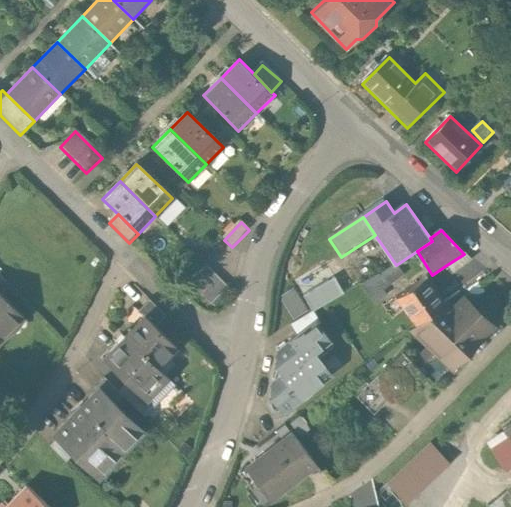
[(464,254),(445,266),(452,278),(473,263),(464,254)]
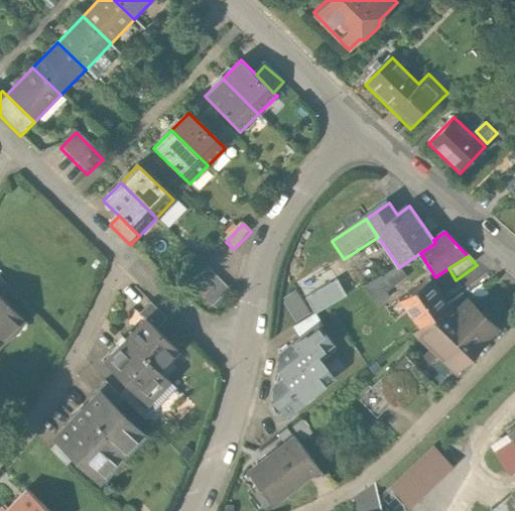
[(350,264),(326,277),(334,291),(357,278),(350,264)]
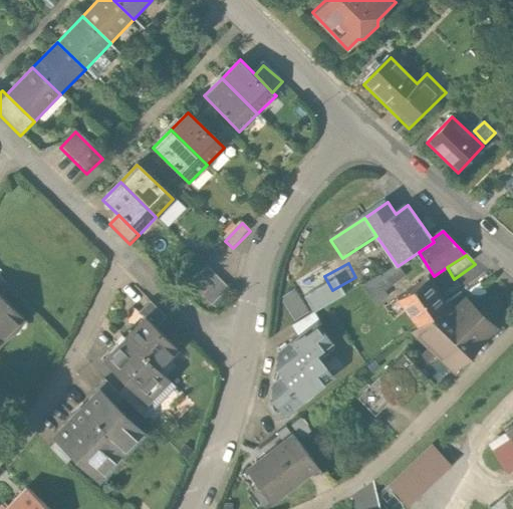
[(229,290),(204,265),(187,282),(212,306),(229,290)]
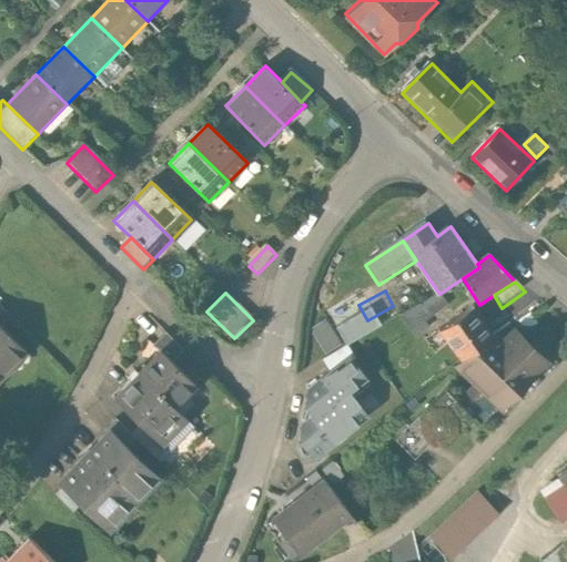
[(449,307),(439,294),(400,319),(415,343),(431,330),(426,323),(449,307)]
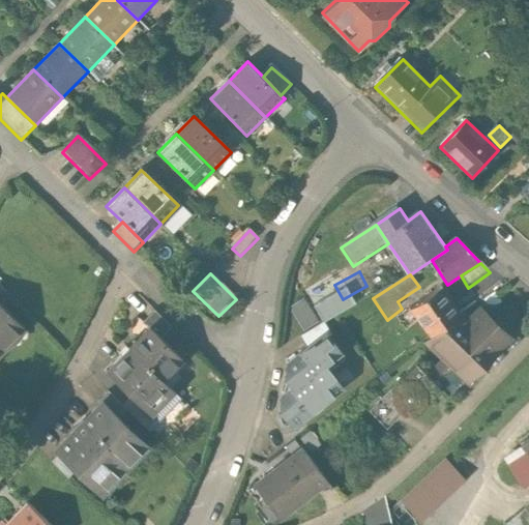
[(444,287),(410,311),(430,339),(464,315),(444,287)]
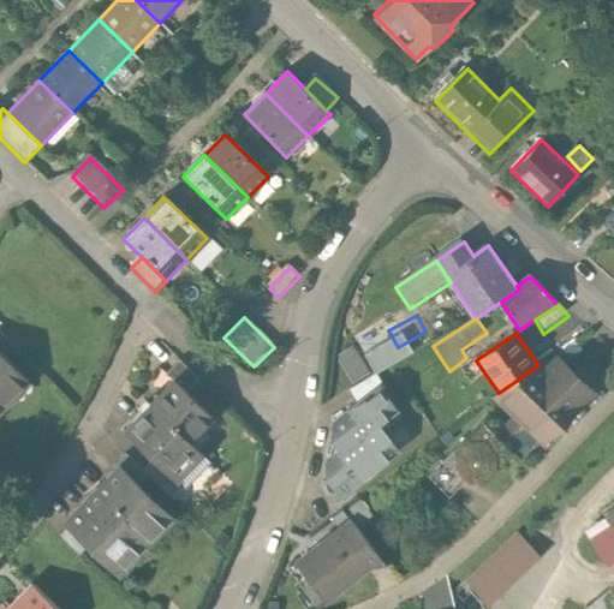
[(0,353),(3,357),(12,347),(0,335),(0,353)]
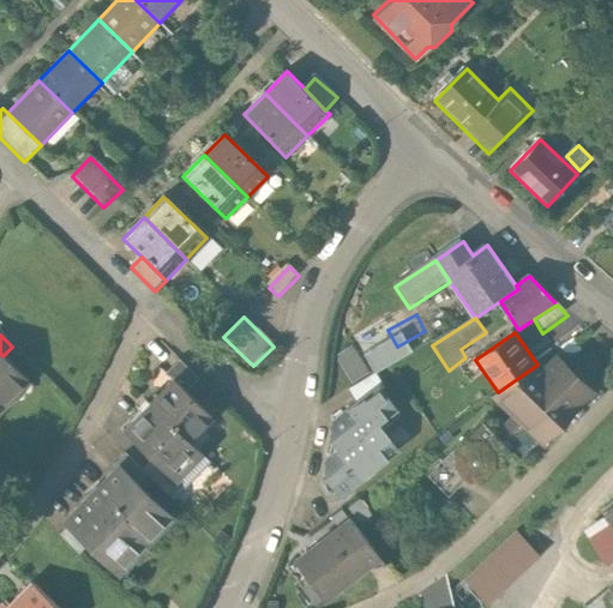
[(2,356),(0,353),(0,413),(30,385),(2,356)]
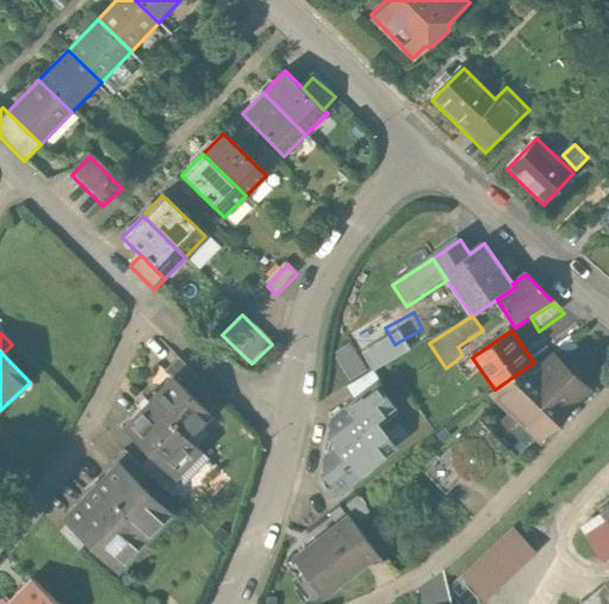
[(553,353),(539,368),(534,362),(495,390),(486,396),(509,417),(492,435),(510,452),(519,460),(535,441),(539,444),(594,391),(553,353)]
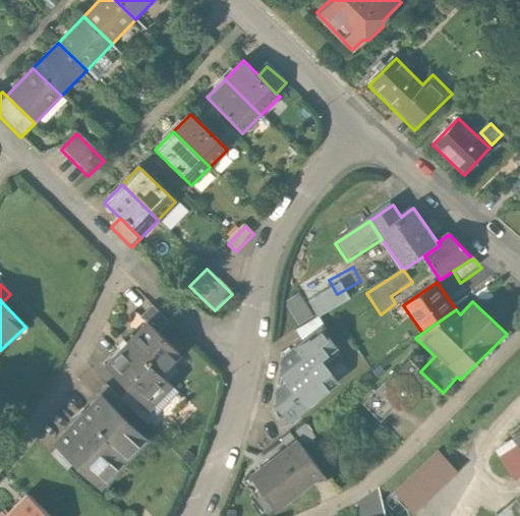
[(147,322),(159,335),(169,325),(152,307),(141,317),(147,322)]
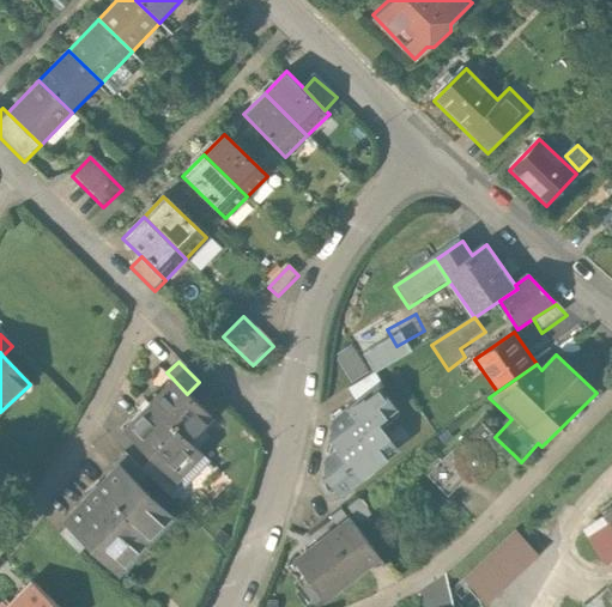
[(173,378),(147,405),(188,443),(212,418),(187,394),(173,378)]
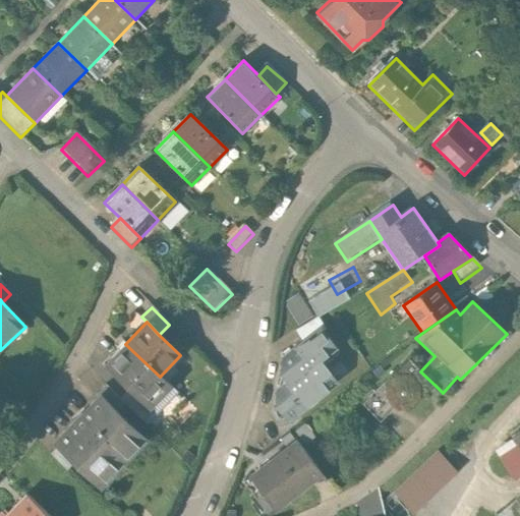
[(297,344),(288,349),(295,359),(274,374),(289,398),(269,412),(279,427),(291,419),(336,390),(318,362),(332,352),(318,330),(297,344)]
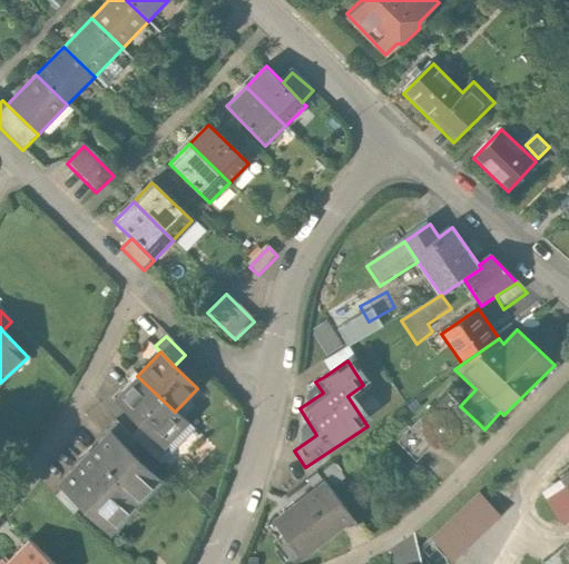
[(175,412),(137,376),(115,399),(166,449),(189,425),(175,412)]
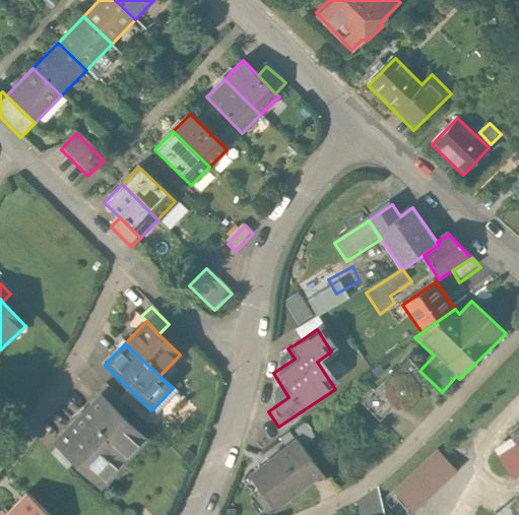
[(419,371),(409,361),(384,384),(385,398),(395,409),(410,408),(435,385),(419,371)]
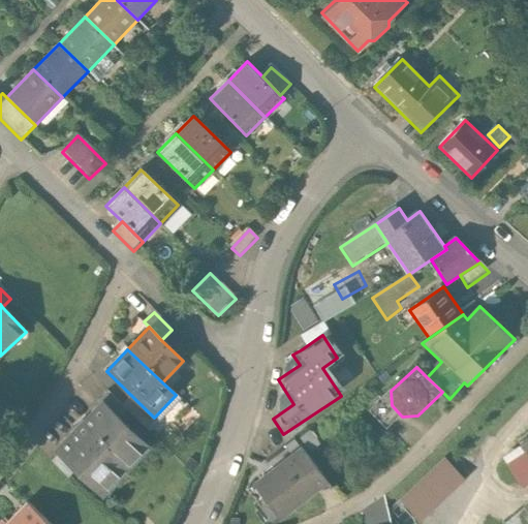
[(393,381),(386,373),(378,379),(384,388),(393,381)]
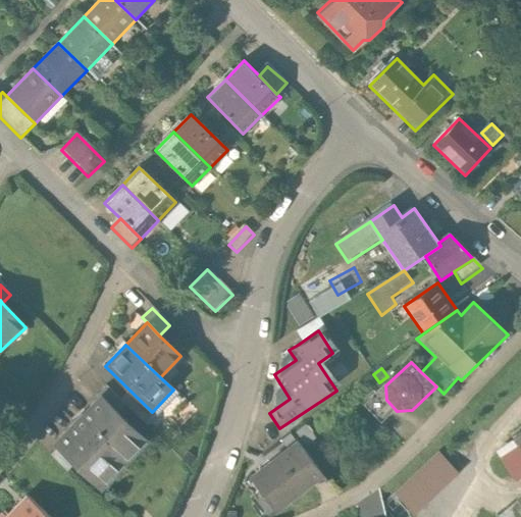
[(368,399),(359,385),(351,392),(360,405),(368,399)]
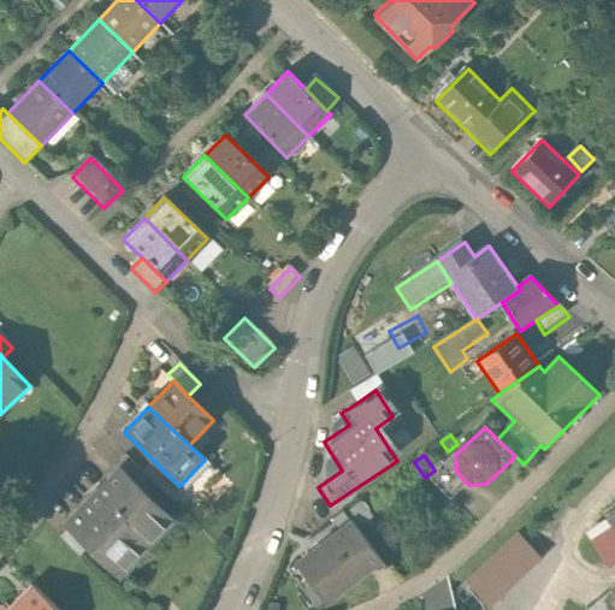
[(451,502),(468,485),(456,472),(455,455),(431,481),(451,502)]
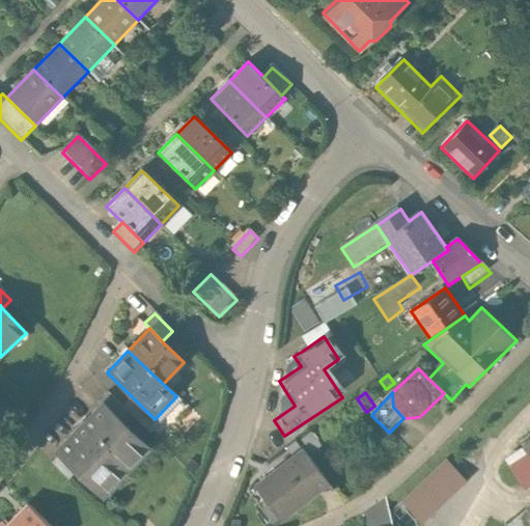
[(103,402),(120,418),(127,412),(109,395),(103,402)]
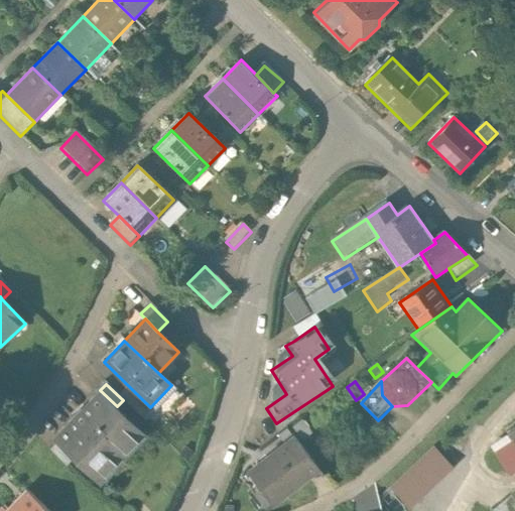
[(117,406),(100,390),(52,440),(56,444),(75,461),(99,484),(146,433),(117,406)]
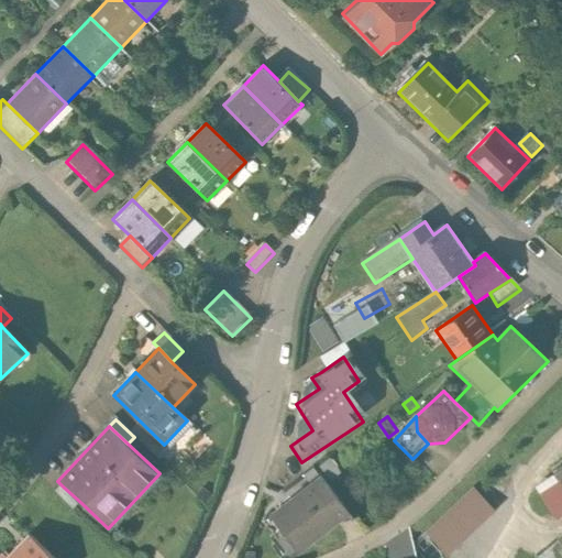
[(561,470),(553,476),(555,477),(536,489),(557,524),(561,520),(561,470)]
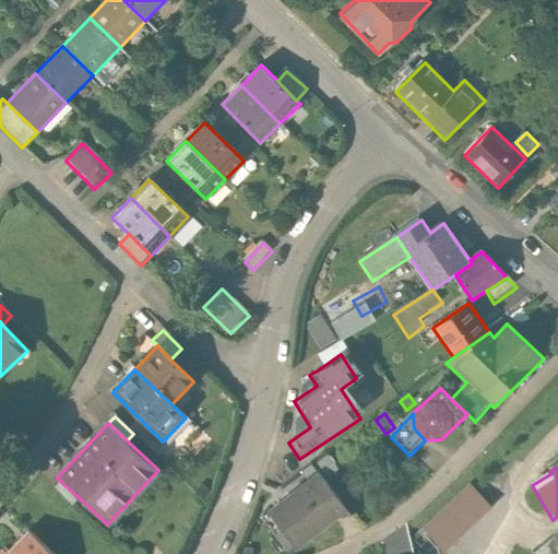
[(349,513),(320,473),(268,513),(281,529),(270,538),(282,553),(291,553),(296,549),(298,551),(349,513)]
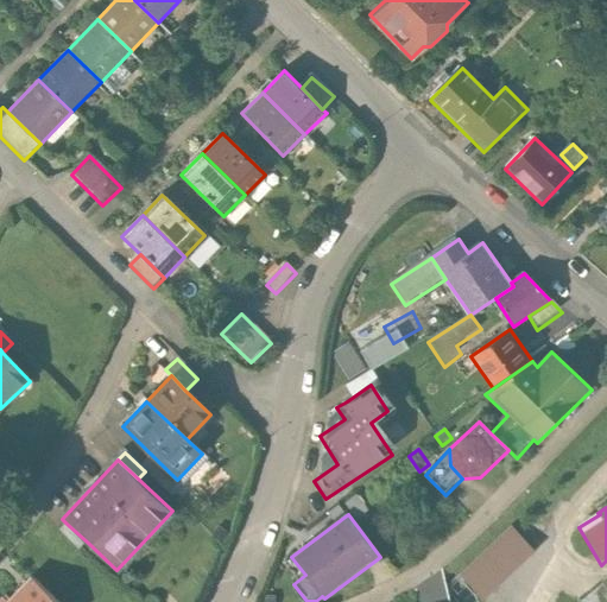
[(78,552),(88,543),(67,524),(58,533),(78,552)]
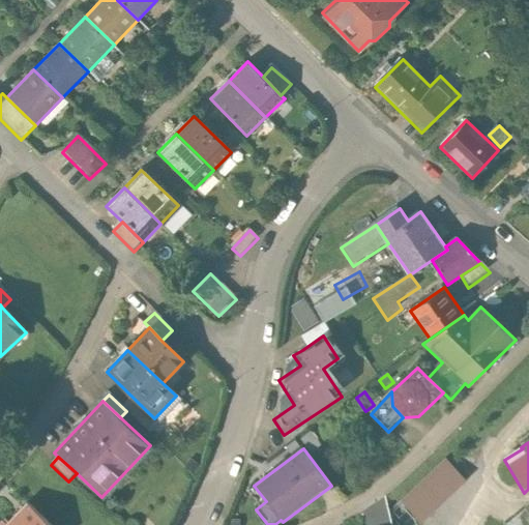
[(467,484),(446,461),(400,503),(418,524),(420,524),(467,484)]
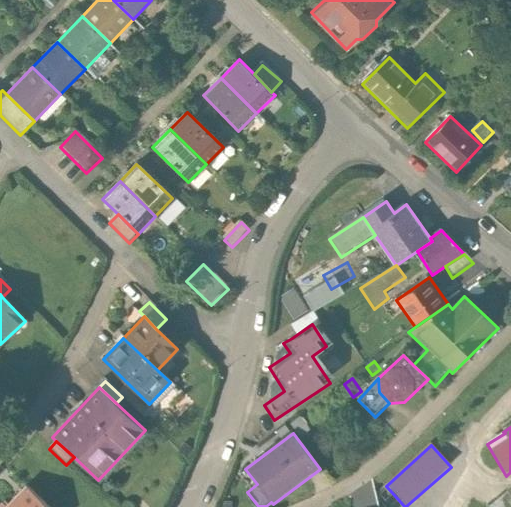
[(46,506),(25,486),(5,506),(46,506)]
